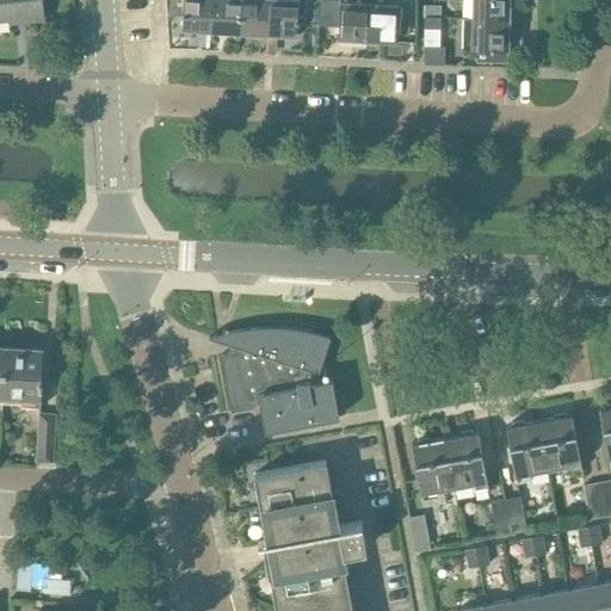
[(0,0),(0,19),(11,19),(11,23),(43,19),(41,0),(0,0)]
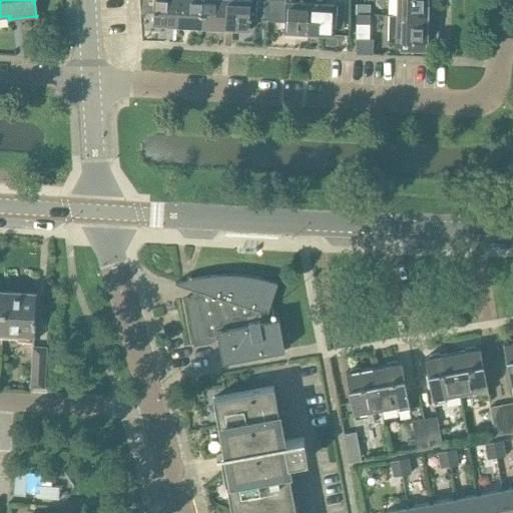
[(153,0),(152,24),(176,26),(177,0),(153,0)]
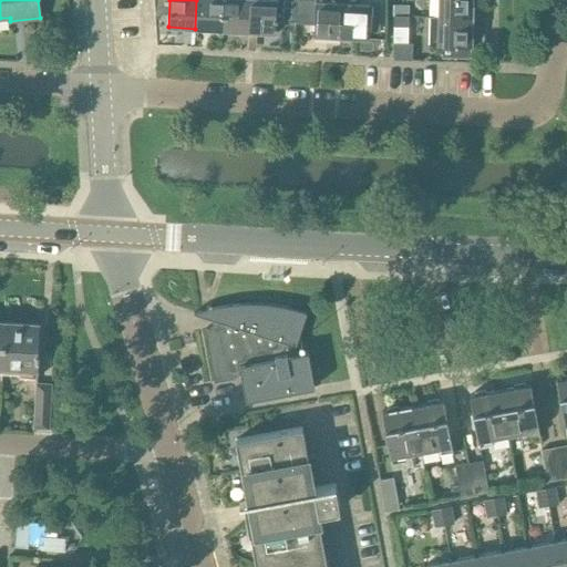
[(196,0),(195,29),(222,30),(223,0),(196,0)]
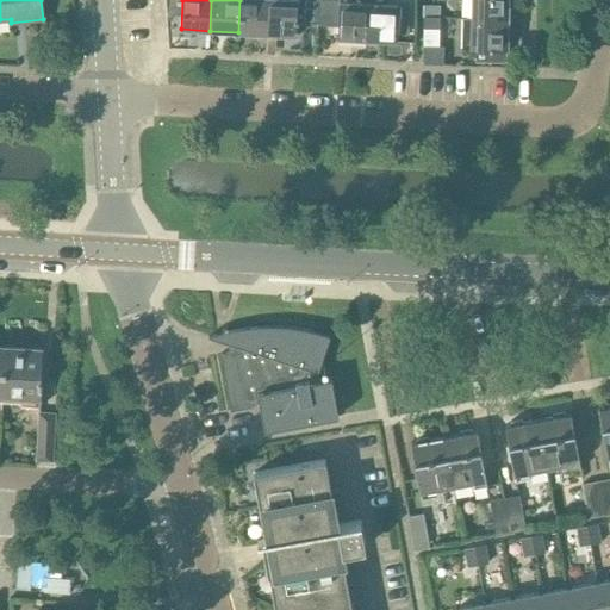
[(240,0),(238,32),(267,35),(269,0),(240,0)]
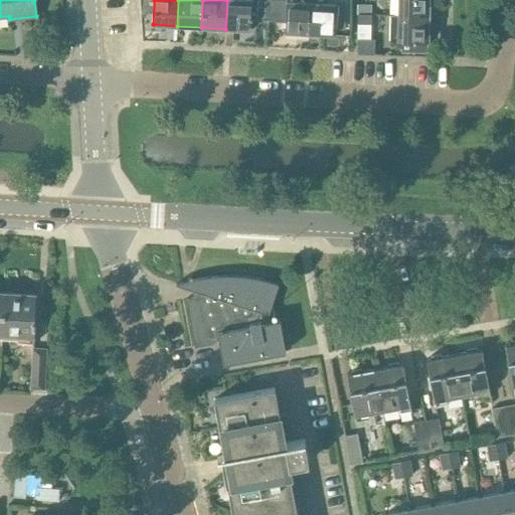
[(227,0),(225,29),(250,30),(251,18),(269,19),(270,0),(227,0)]
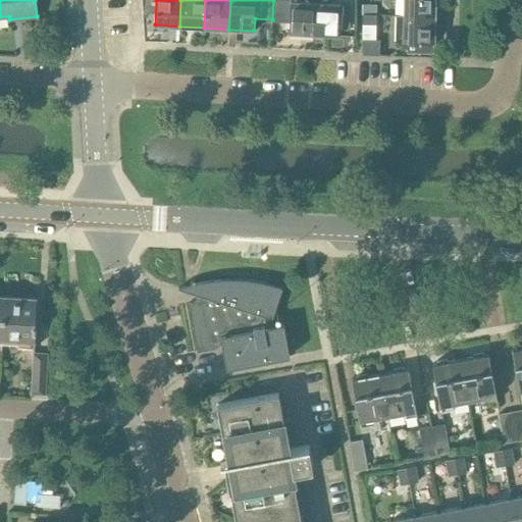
[(290,0),(289,33),(313,34),(315,0),(290,0)]
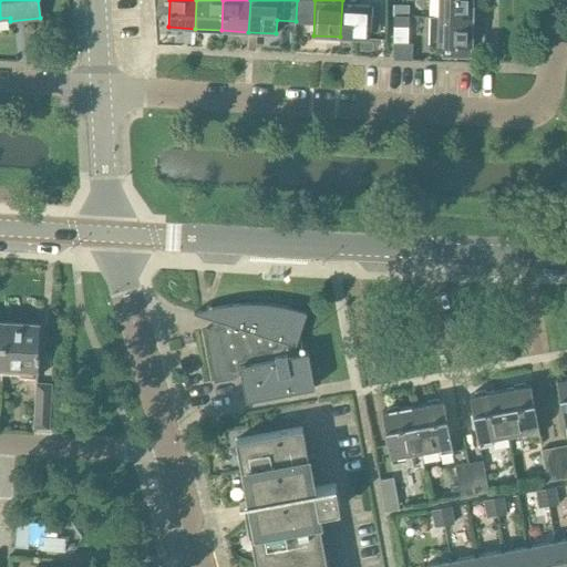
[(342,0),(340,37),(368,39),(370,1),(362,1),(361,0),(342,0)]
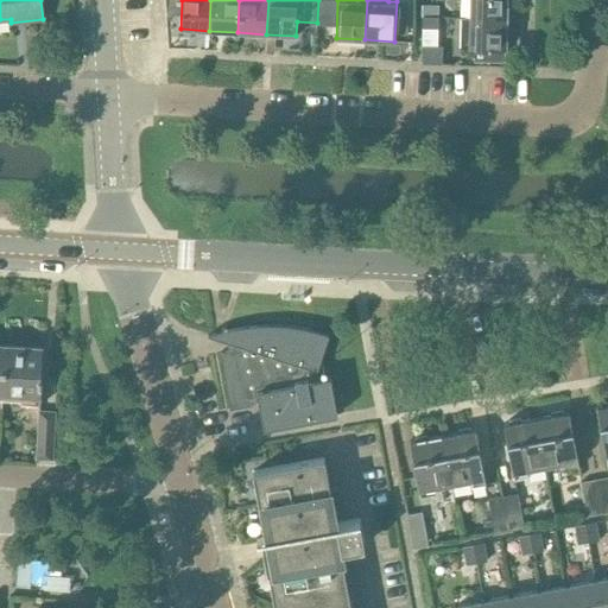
[(508,19),(508,0),(468,0),(468,18),(461,18),(508,19)]
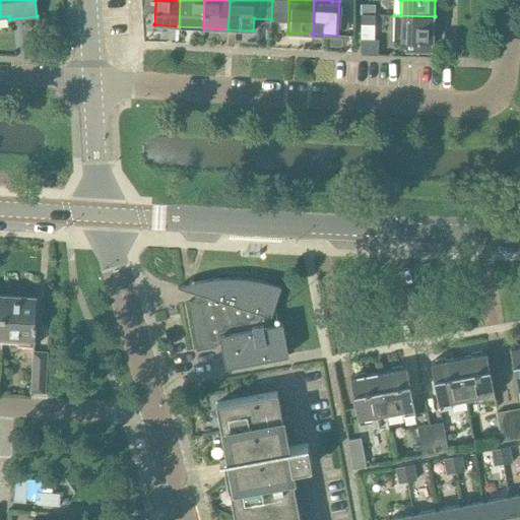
[(361,15),(373,15),(374,5),(361,5),(361,15)]
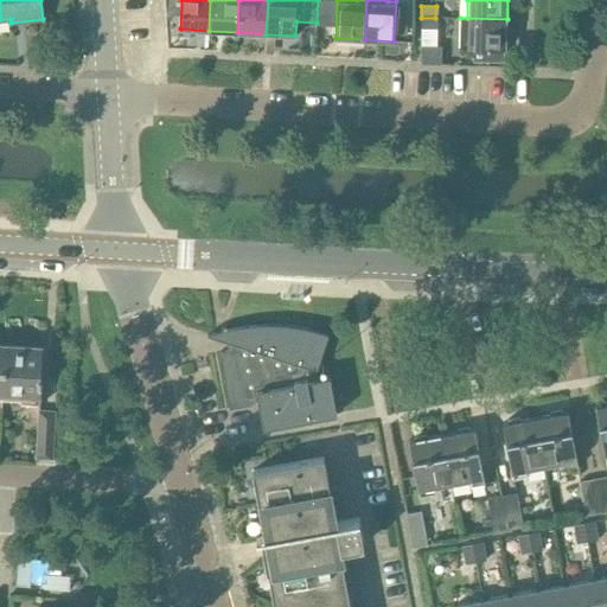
[(435,18),(421,18),(421,27),(435,27),(435,18)]
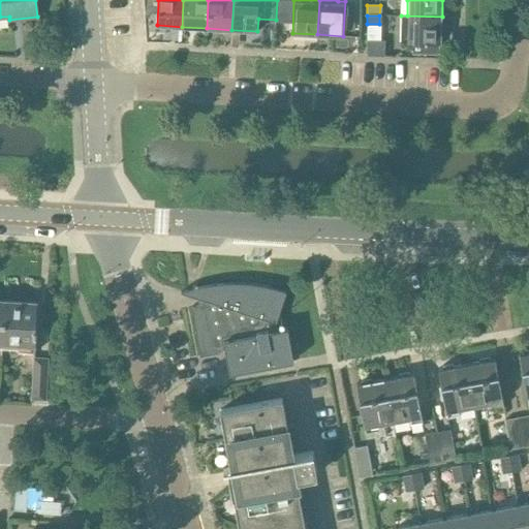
[(442,17),(401,16),(401,41),(411,42),(411,52),(439,54),(440,42),(441,42),(442,17)]
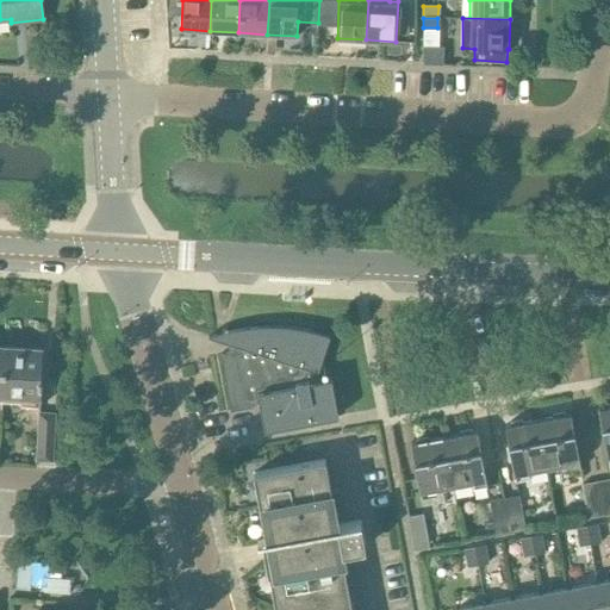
[(228,330),(217,334),(209,336),(230,343),(228,352),(221,353),(231,410),(253,405),(253,403),(260,402),(265,429),(338,416),(331,377),(321,379),(318,371),(330,335),(318,331),(307,329),(297,328),(286,327),(275,325),(263,325),(259,325),(247,327),(235,329),(228,330)]
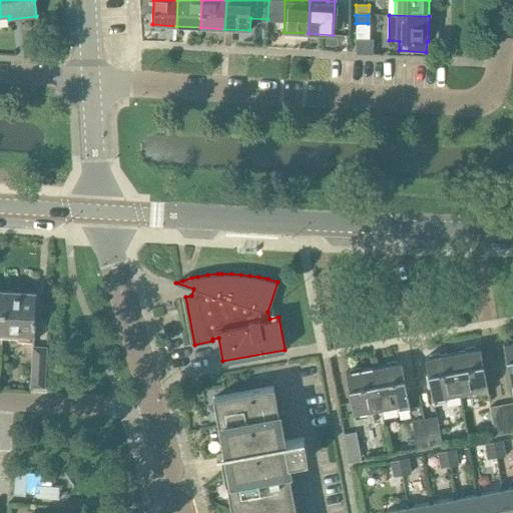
[(37,291),(4,289),(2,336),(18,337),(17,340),(34,341),(37,291)]
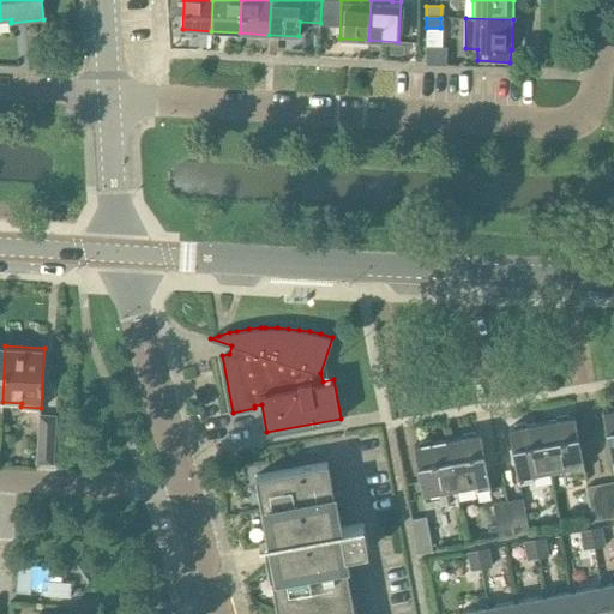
[(613,407),(601,410),(613,474),(613,407)]
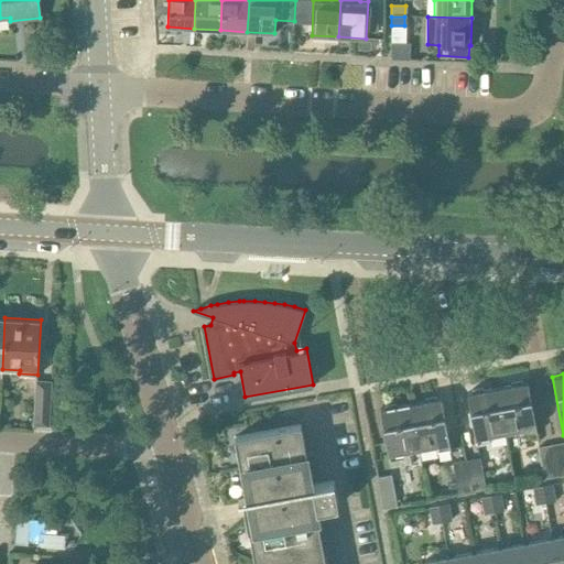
[(33,425),(50,426),(52,380),(35,379),(33,425)]
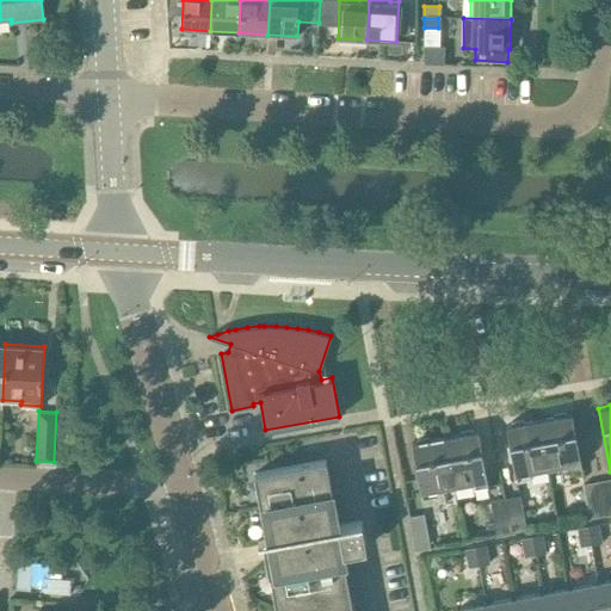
[(538,419),(547,468),(566,464),(567,471),(581,469),(571,413),(538,419)]
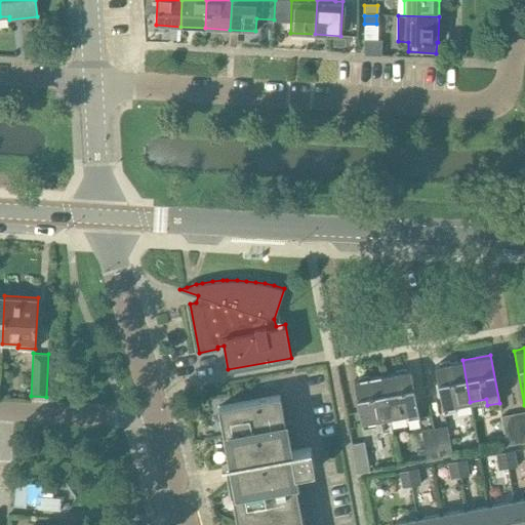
[(470,402),(462,360),(434,366),(443,413),(455,411),(454,405),(470,402)]
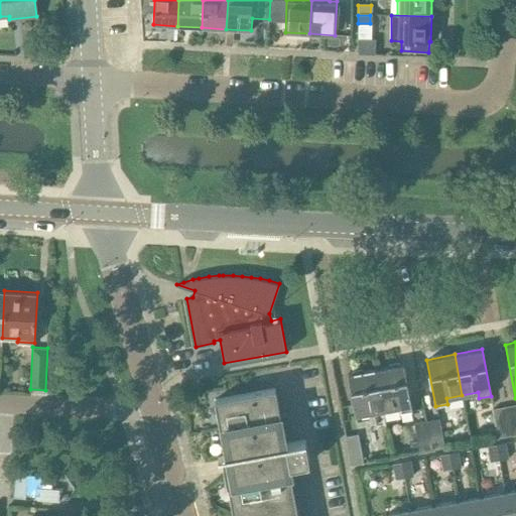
[(376,370),(383,410),(398,407),(399,413),(411,410),(402,364),(376,370)]
